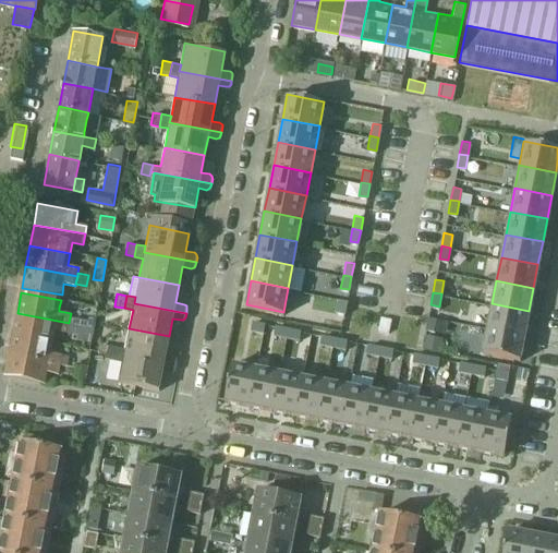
[(338,298),(336,311),(344,312),(347,299),(338,298)]
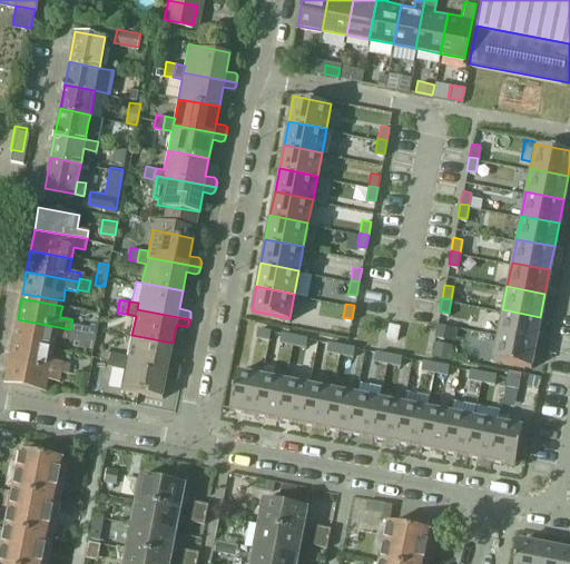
[(502,309),(498,333),(536,340),(540,317),(502,309)]
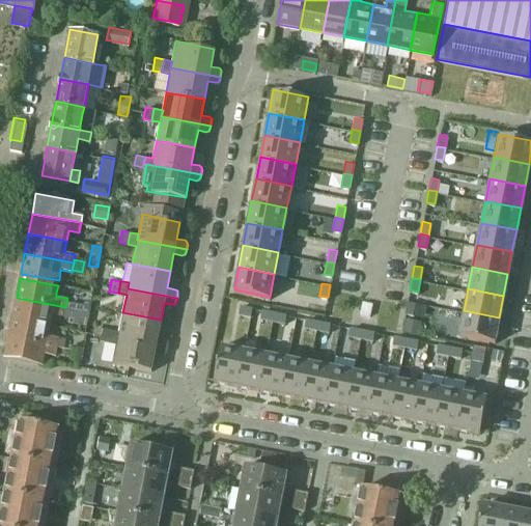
[(64,313),(65,307),(17,298),(12,317),(50,325),(53,311),(64,313)]
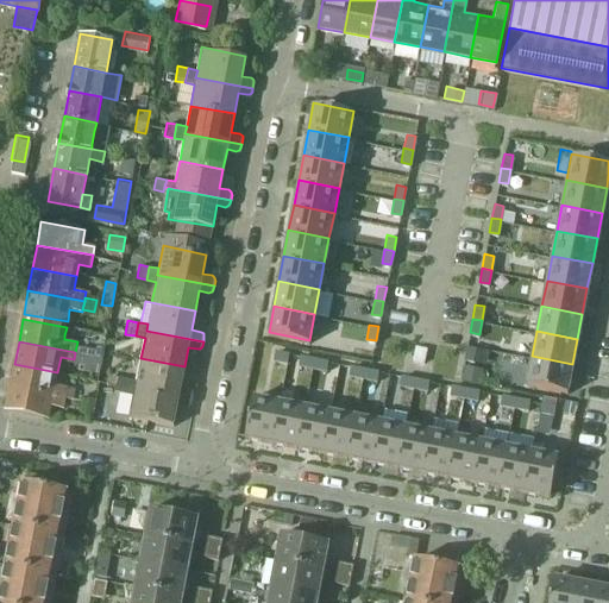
[(468,344),(465,358),(473,359),(477,345),(468,344)]
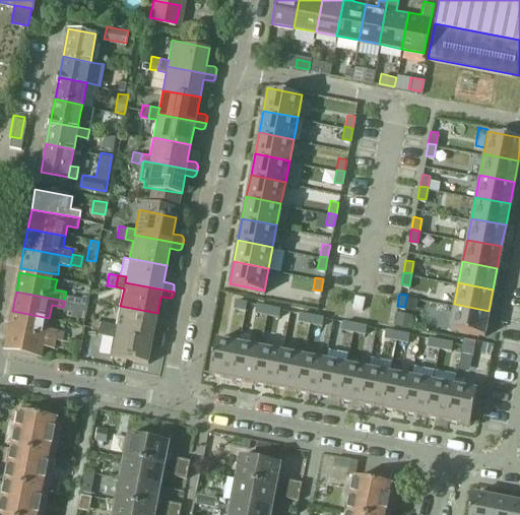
[(81,304),(82,296),(73,295),(72,302),(81,304)]
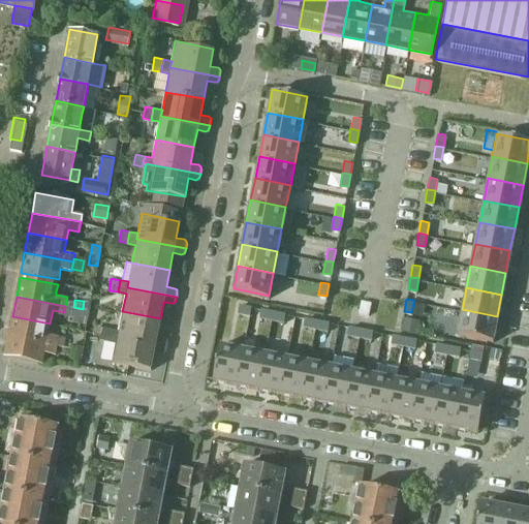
[(239,303),(238,311),(249,313),(251,305),(239,303)]
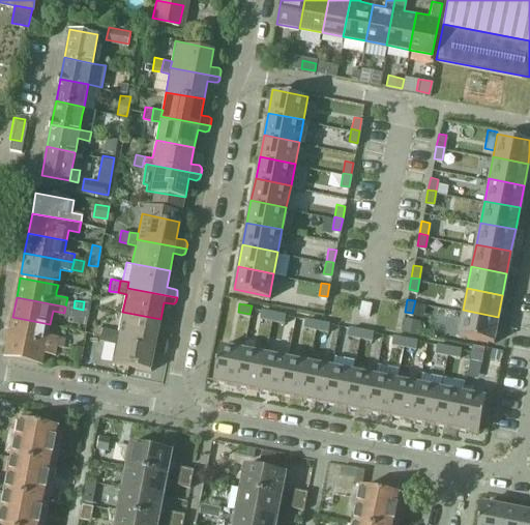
[(86,310),(83,310),(74,308),(65,307),(64,313),(72,315),(72,319),(84,321),(86,310)]
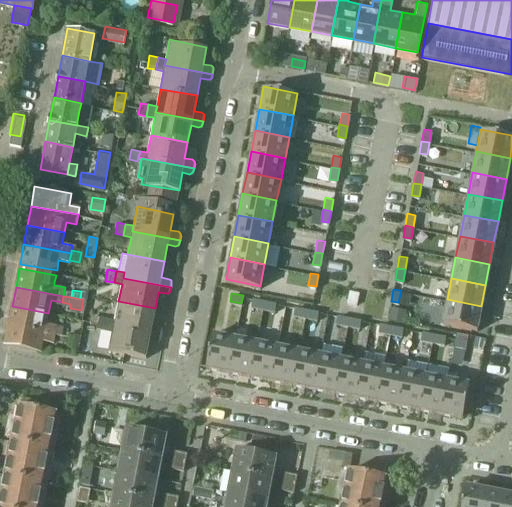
[(252,297),(251,305),(262,307),(264,300),(252,297)]
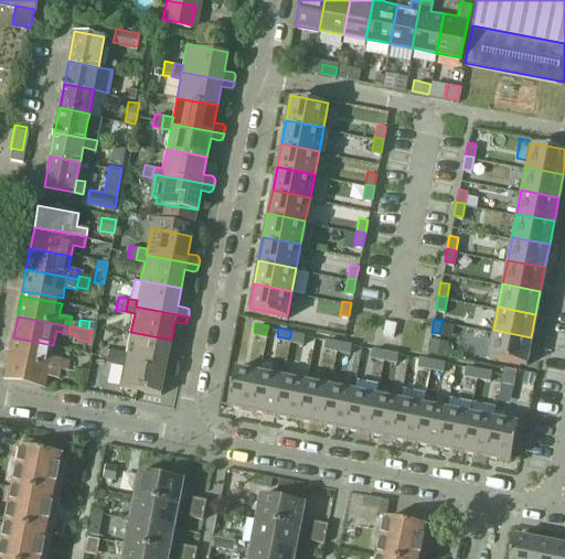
[(493,330),(489,355),(526,362),(531,337),(493,330)]
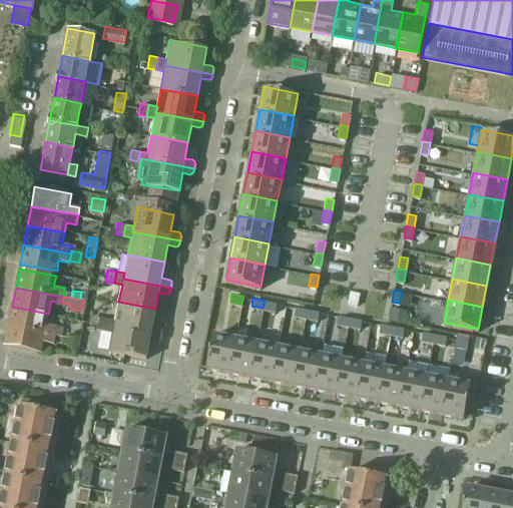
[(265,301),(263,308),(275,311),(277,303),(265,301)]
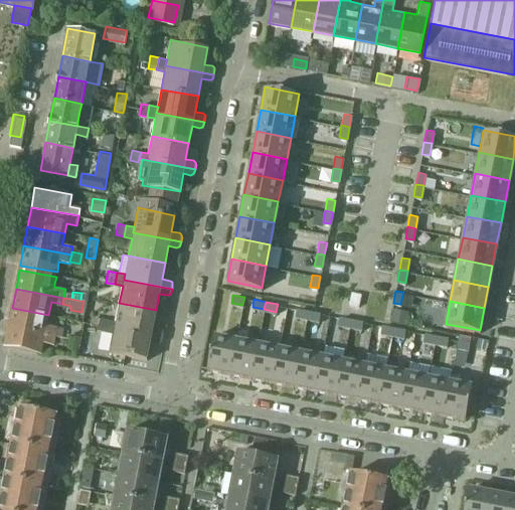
[(156,310),(119,303),(116,322),(115,327),(162,336),(163,332),(163,329),(160,328),(153,326),(156,310)]
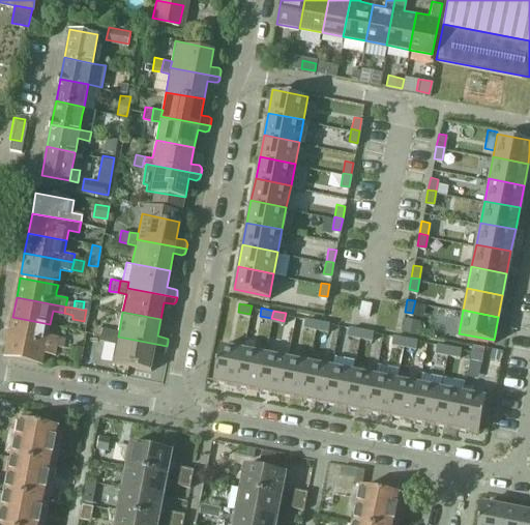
[(50,324),(12,317),(9,337),(58,345),(59,337),(48,334),(50,324)]
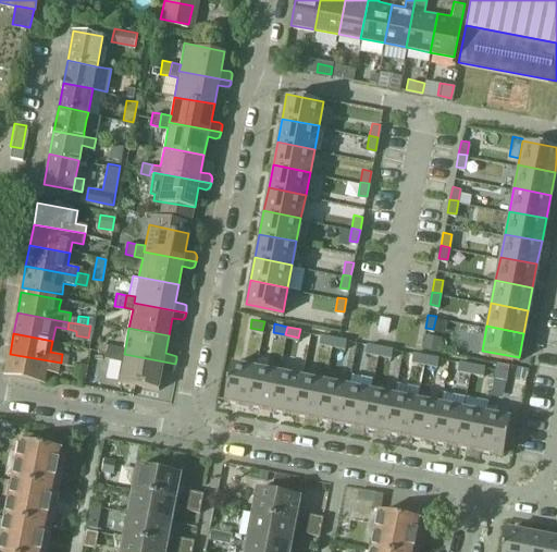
[(321,333),(319,342),(332,344),(333,335),(321,333)]
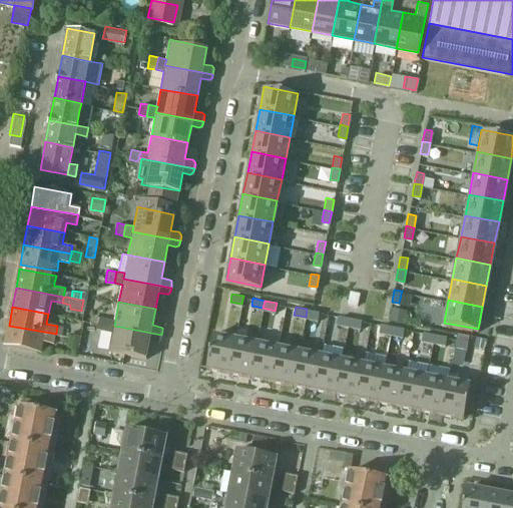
[(307,309),(306,317),(318,319),(319,311),(312,310),(307,309)]
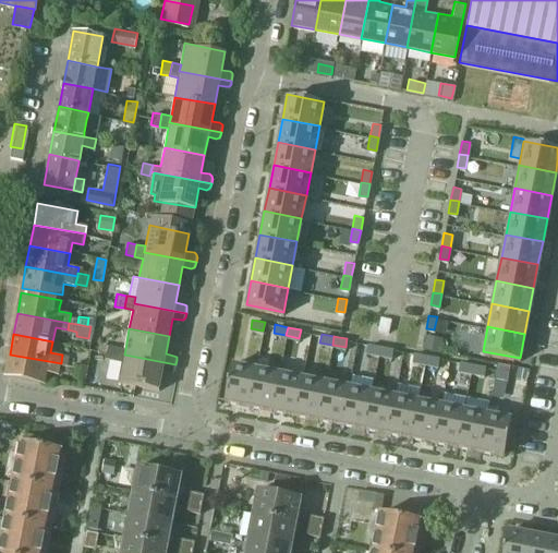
[(367,343),(365,351),(378,353),(380,345),(367,343)]
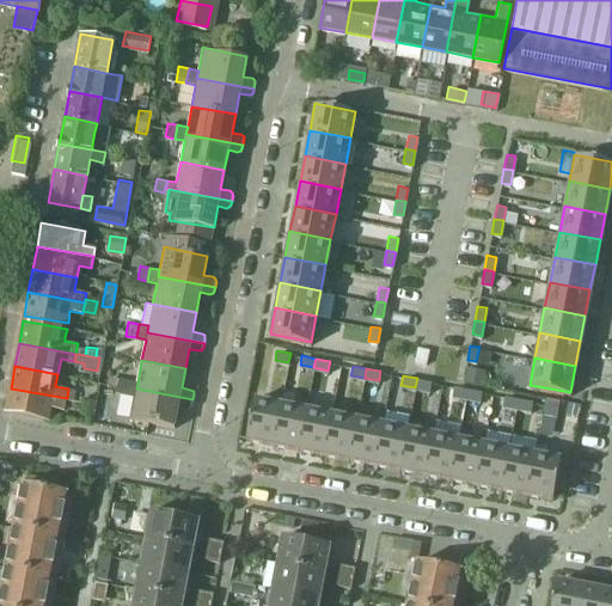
[(117,378),(116,385),(114,392),(126,395),(128,380),(117,378)]
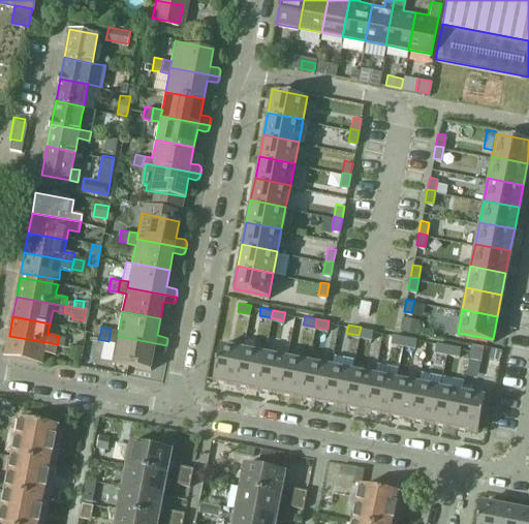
[(361,327),(359,335),(371,337),(373,330),(361,327)]
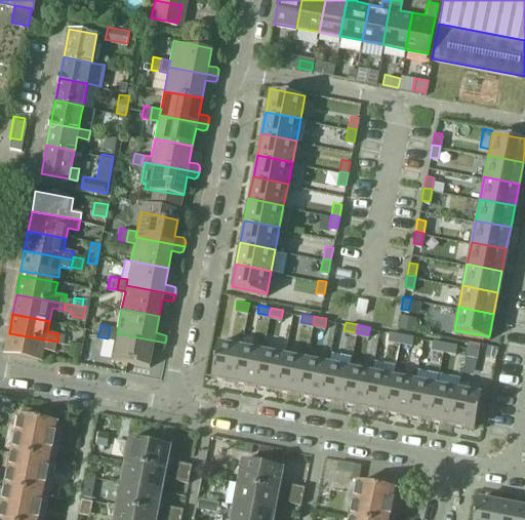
[(165,343),(117,333),(118,328),(110,326),(108,338),(115,340),(112,358),(150,364),(153,348),(161,349),(163,349),(165,346),(165,343)]
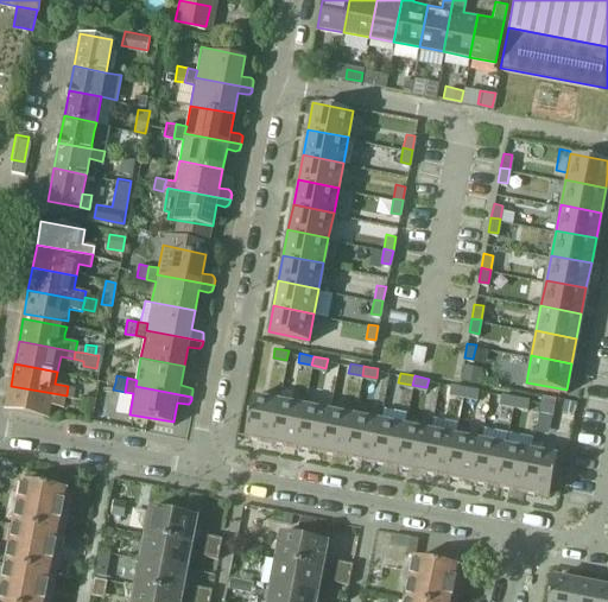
[(450,382),(449,392),(463,394),(464,386),(458,385),(450,382)]
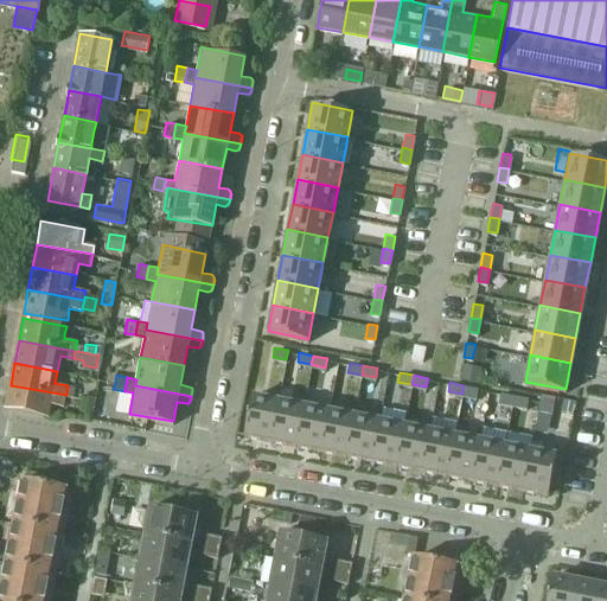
[(64,406),(66,395),(11,385),(6,408),(50,415),(52,403),(64,406)]
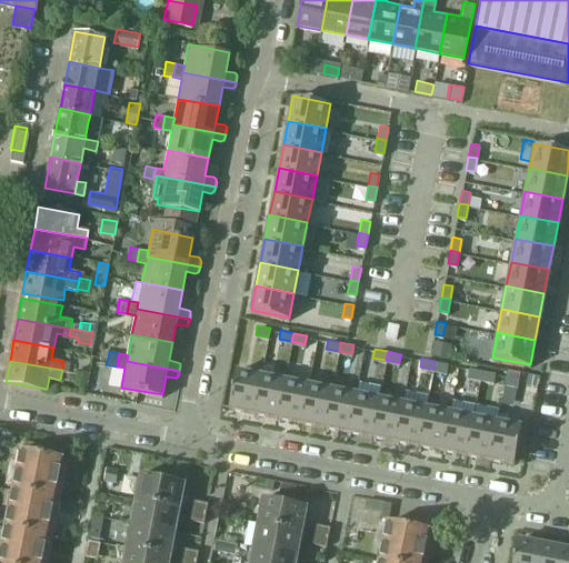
[(435,361),(433,369),(446,372),(448,363),(435,361)]
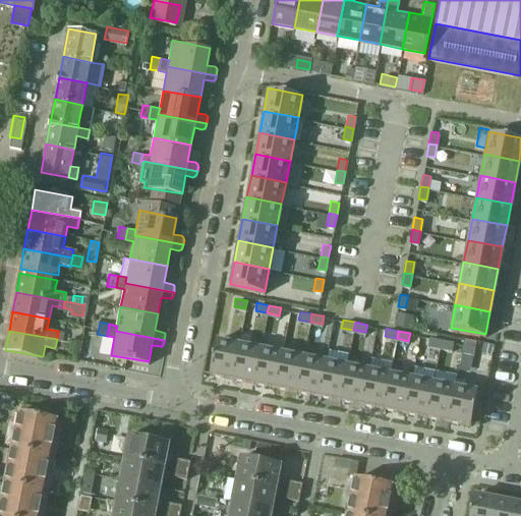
[(429,336),(427,344),(440,347),(442,339),(429,336)]
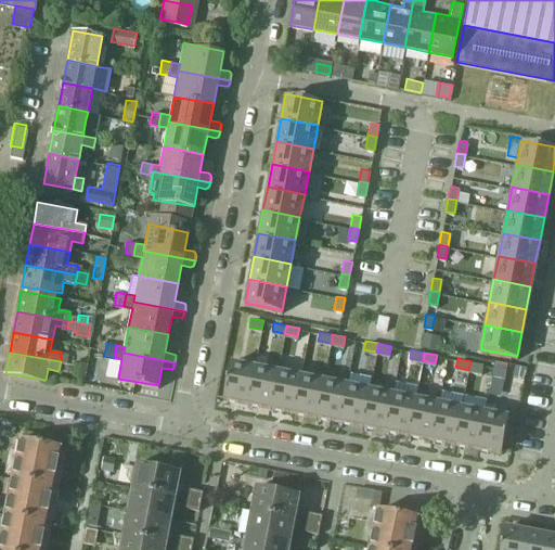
[(231,360),(223,397),(247,401),(255,365),(231,360)]
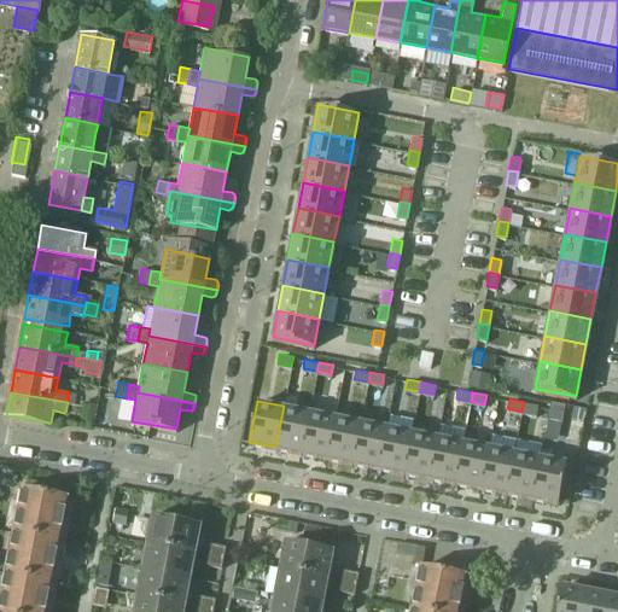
[(524,402),(522,412),(536,414),(537,404),(524,402)]
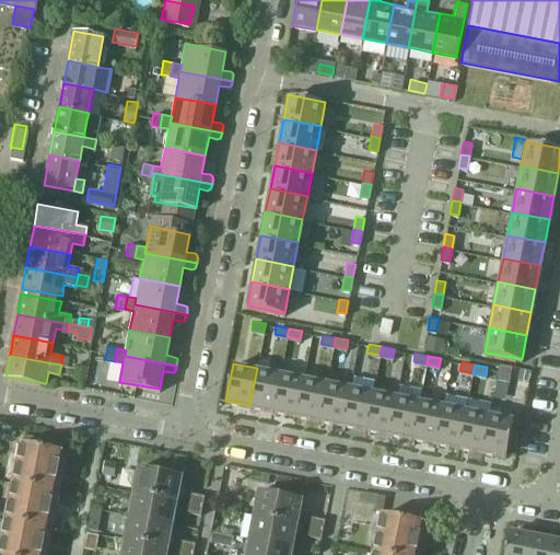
[(257,368),(249,405),(272,409),(280,372),(257,368)]
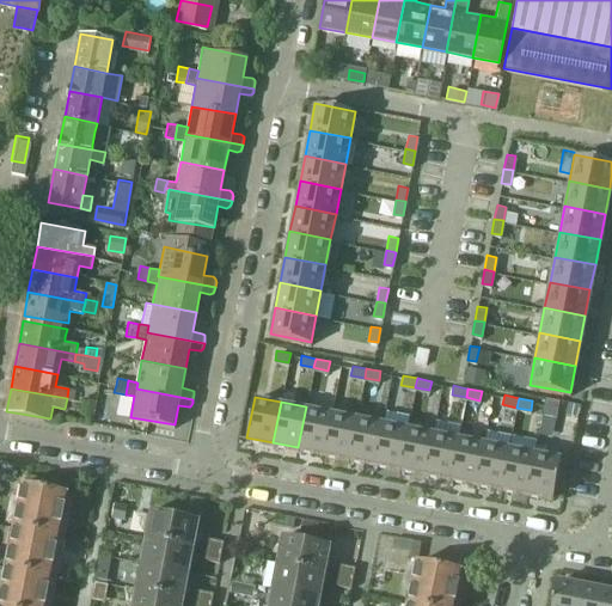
[(544,403),(543,412),(556,415),(558,405),(544,403)]
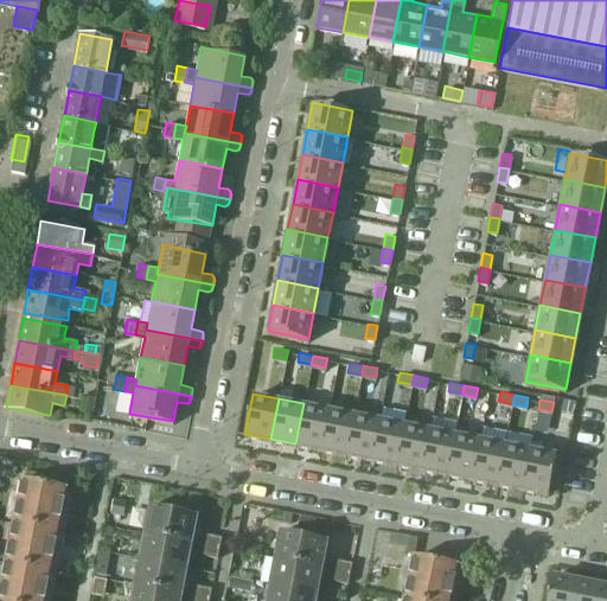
[(304,403),(295,443),(321,448),(328,408),(304,403)]
